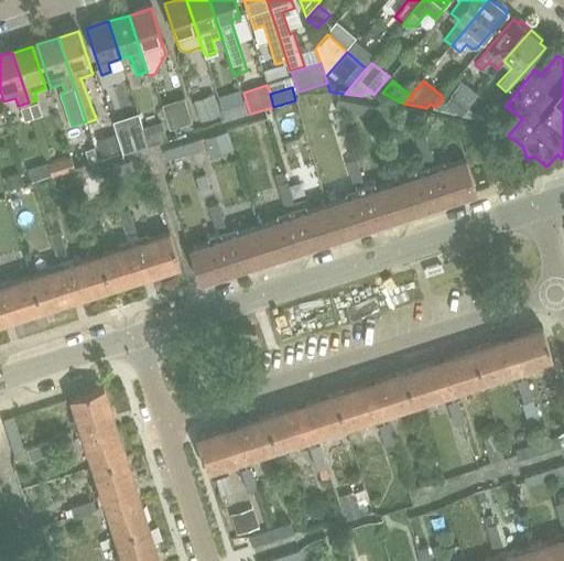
[(444,104),(441,101),(434,107),(432,110),(455,115),(456,114),(461,117),(470,105),(454,92),(444,104)]
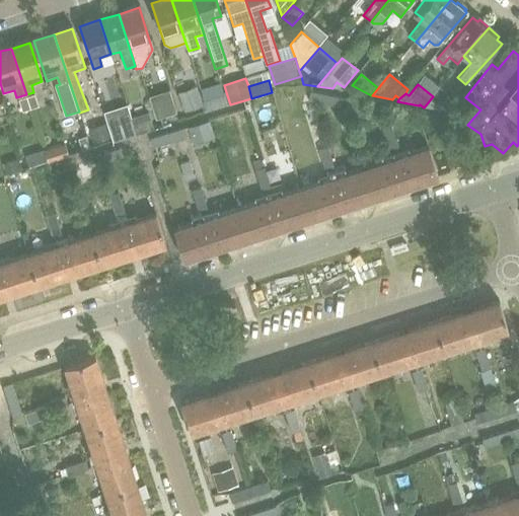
[(178,94),(184,114),(203,107),(196,88),(178,94)]
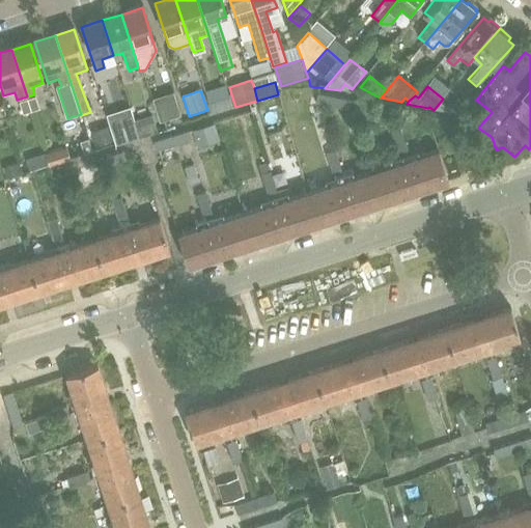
[(337,109),(350,112),(352,102),(317,94),(315,106),(322,107),(326,119),(339,115),(337,109)]
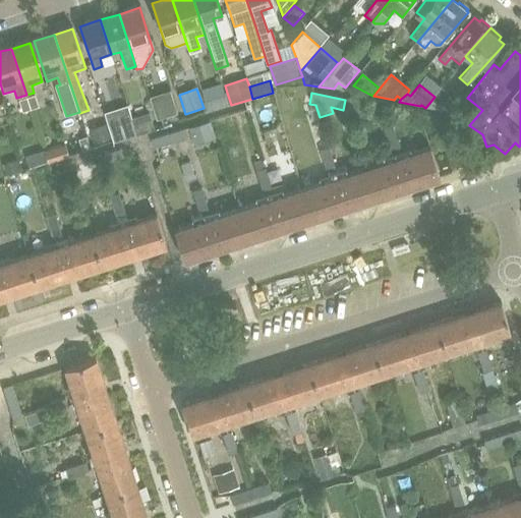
[(223,94),(203,100),(208,113),(227,106),(223,94)]
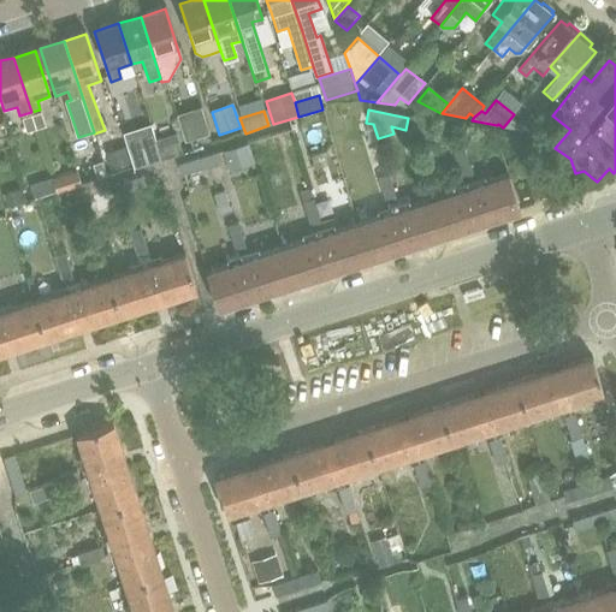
[(182,118),(189,141),(209,135),(202,112),(182,118)]
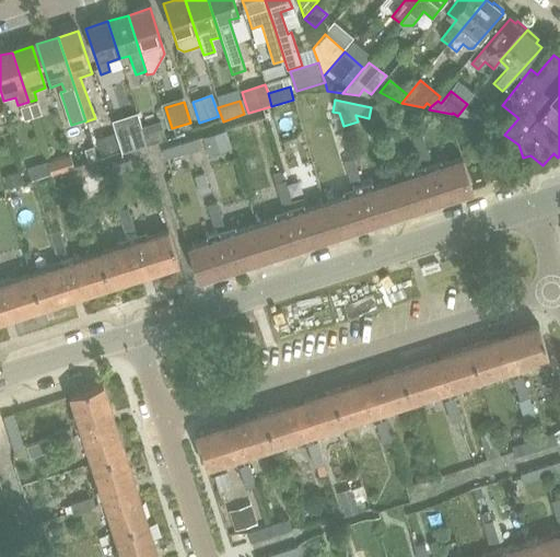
[(28,105),(33,118),(42,116),(37,103),(28,105)]
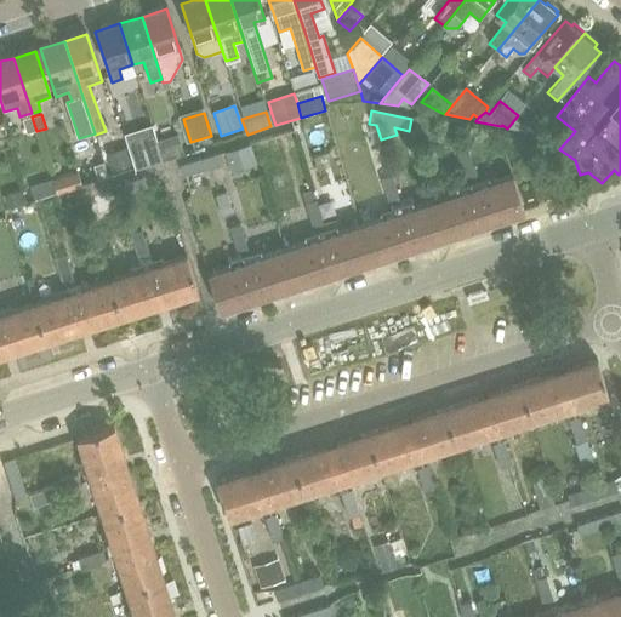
[(36,131),(32,116),(22,120),(27,135),(36,131)]
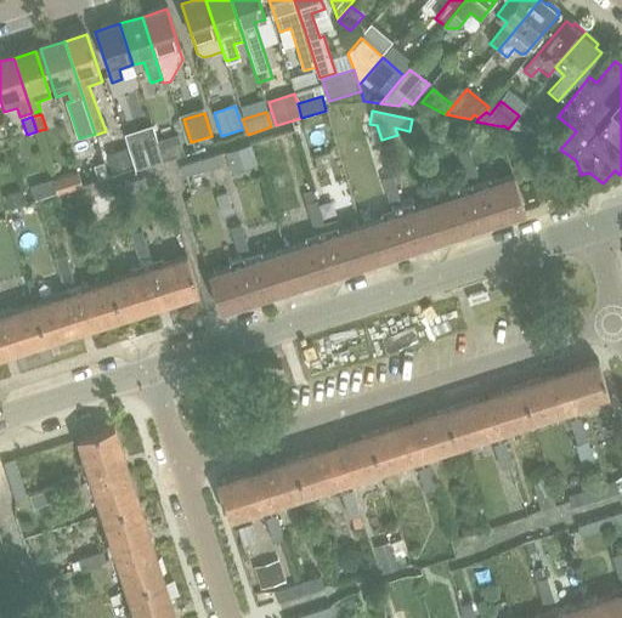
[(527,128),(539,136),(548,125),(536,117),(527,128)]
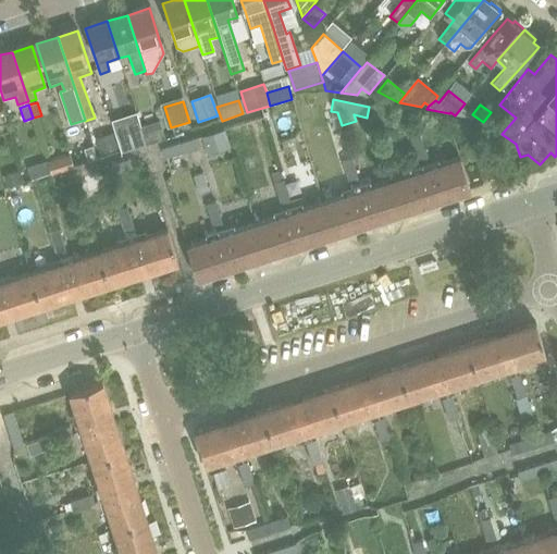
[(122,152),(147,145),(141,127),(137,117),(130,119),(134,130),(116,135),(122,152)]
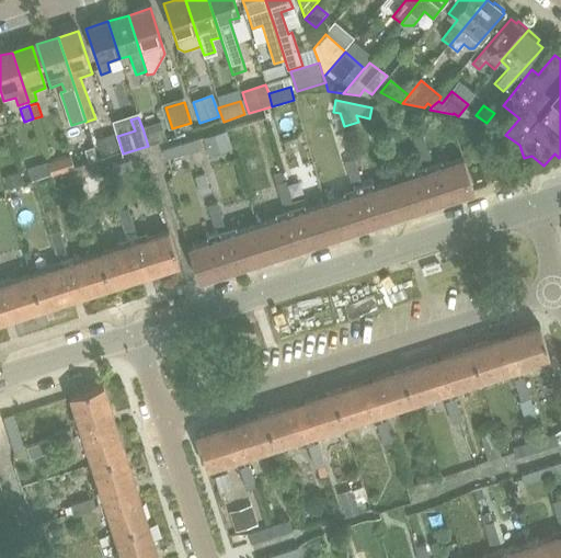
[(161,123),(142,128),(148,146),(167,140),(161,123)]
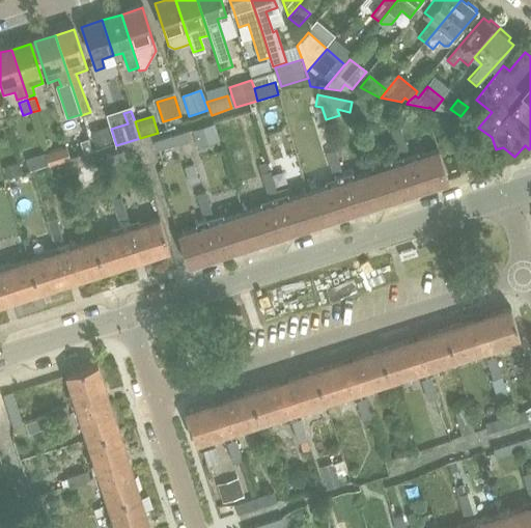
[(387,123),(397,155),(407,151),(397,120),(387,123)]
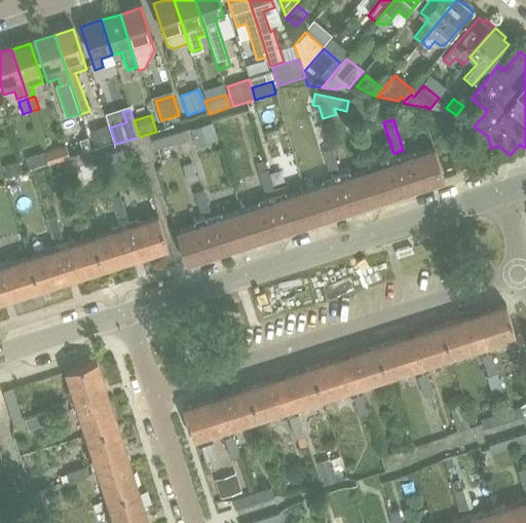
[(212,122),(190,129),(195,146),(217,139),(212,122)]
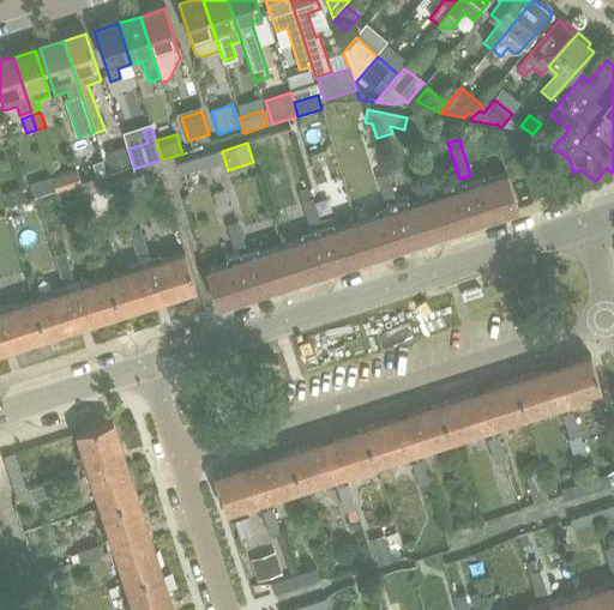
[(218,164),(216,153),(176,165),(181,176),(184,175),(218,164)]
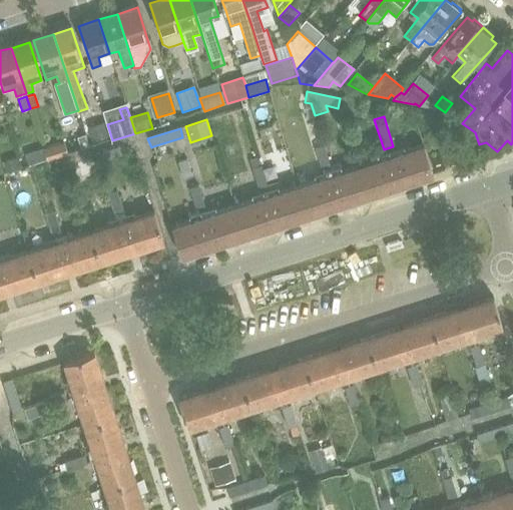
[(85,135),(77,137),(80,150),(89,148),(85,135)]
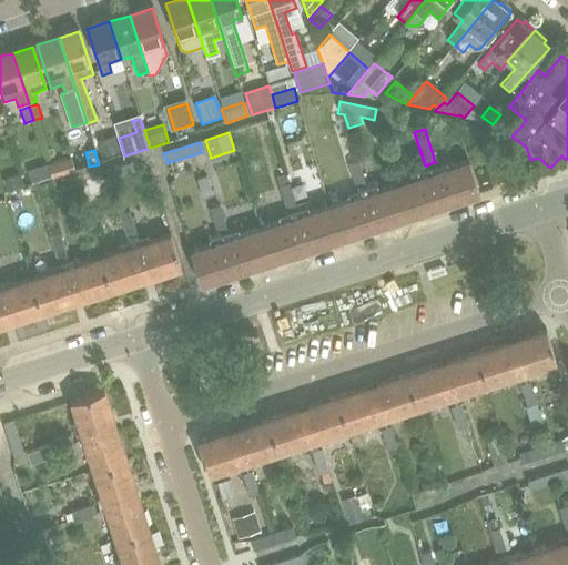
[(71,158),(48,167),(52,179),(75,171),(71,158)]
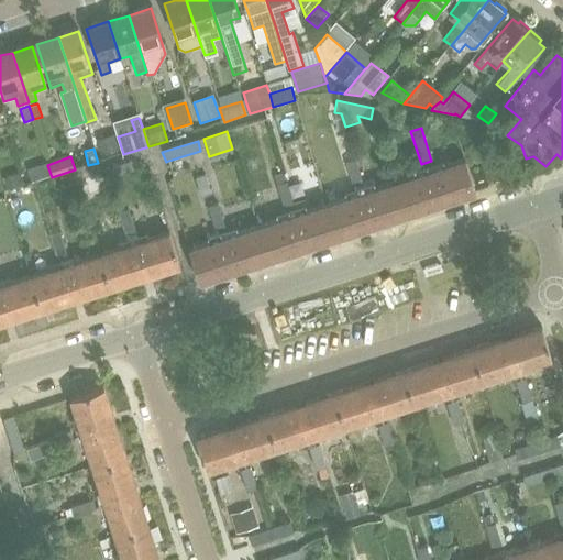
[(345,163),(352,185),(362,183),(355,161),(345,163)]
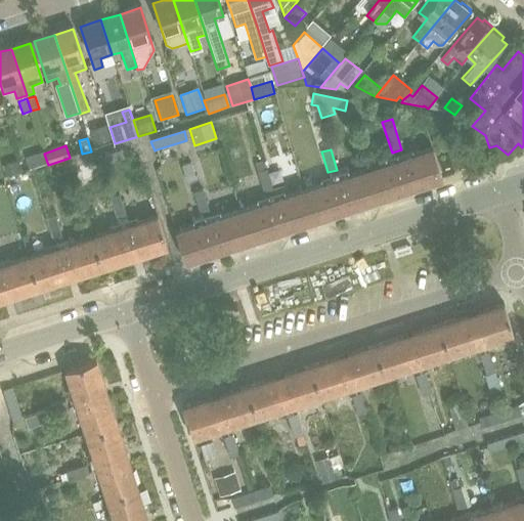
[(380,201),(444,180),(434,149),(369,171),(380,201)]
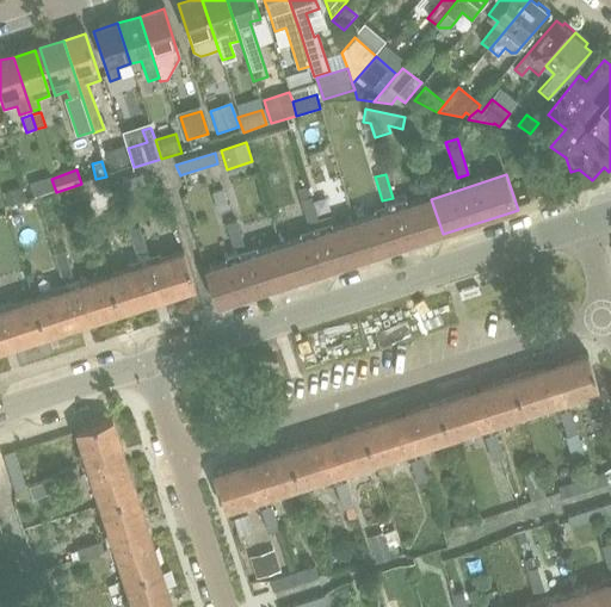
[(119,181),(123,193),(141,189),(139,177),(119,181)]
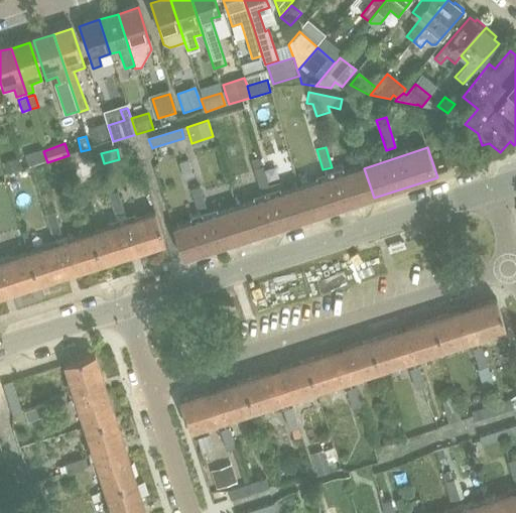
[(18,159),(3,163),(6,174),(21,170),(18,159)]
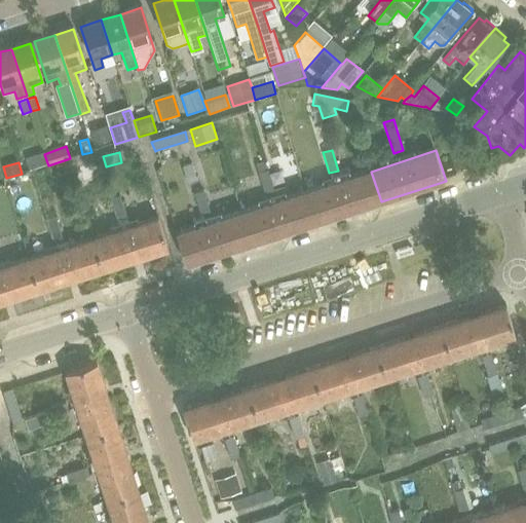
[(77,171),(78,172),(81,185),(84,194),(102,189),(95,165),(94,166),(77,171)]
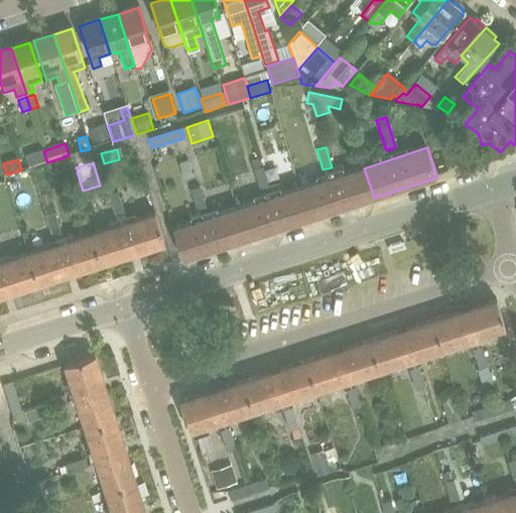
[(187,162),(178,165),(183,181),(192,179),(187,162)]
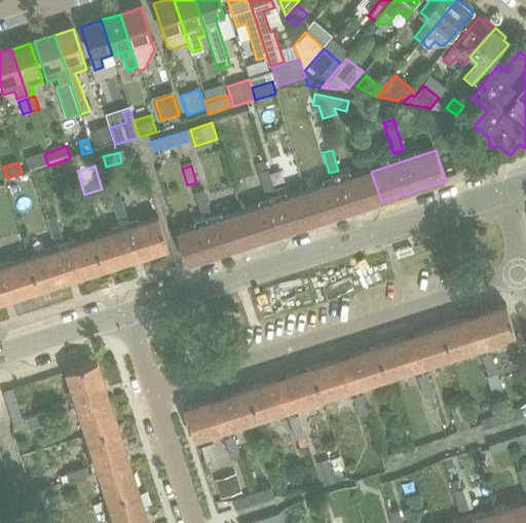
[(259,174),(265,194),(274,191),(268,171),(259,174)]
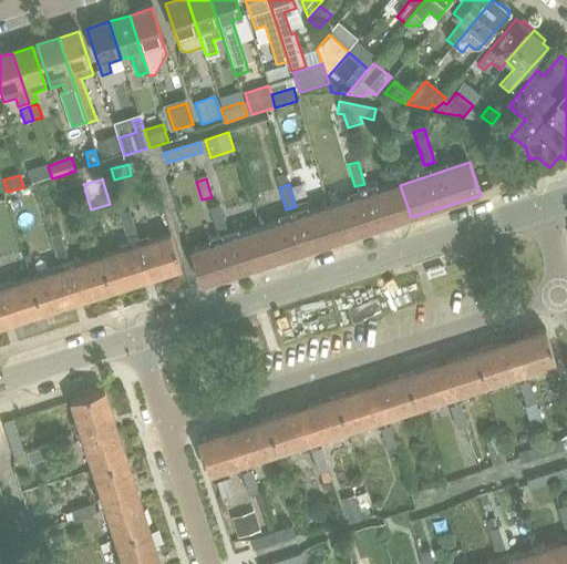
[(341,239),(411,217),(400,185),(330,207),(341,239)]
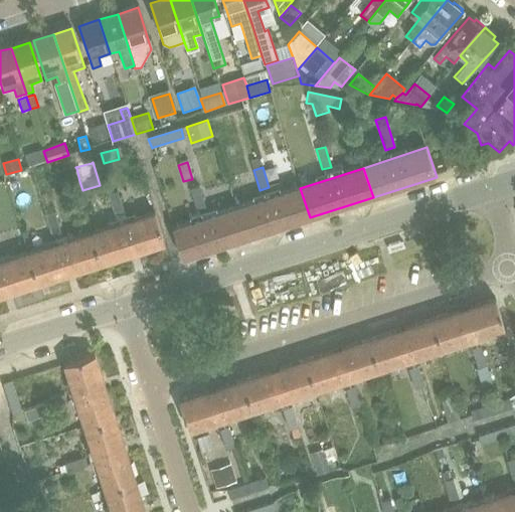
[(205,207),(199,188),(190,190),(196,210),(205,207)]
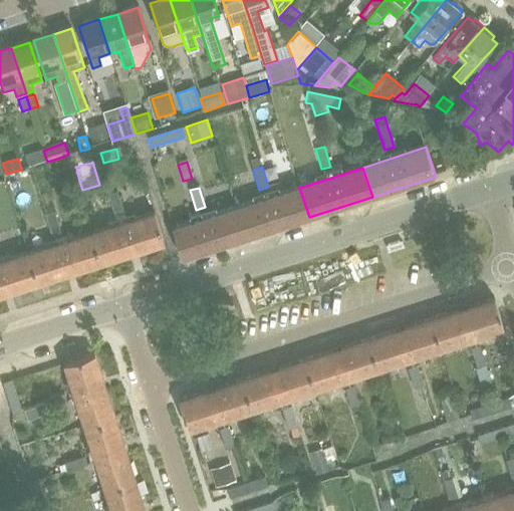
[(246,238),(309,217),(299,188),(237,208),(246,238)]
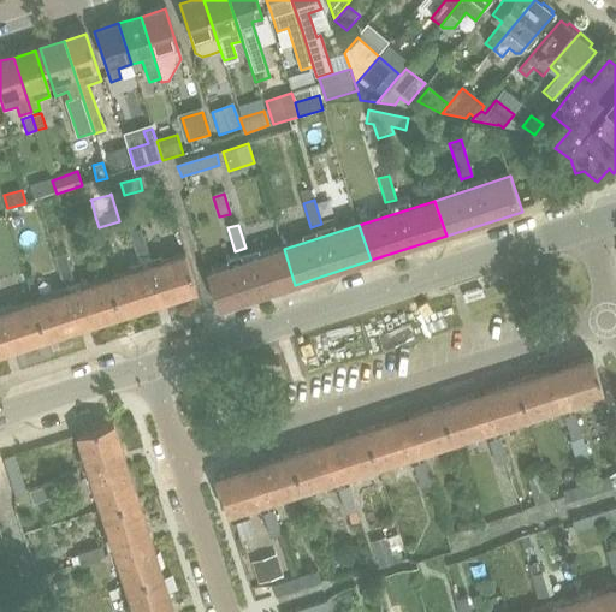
[(130,233),(137,257),(148,254),(140,230),(130,233)]
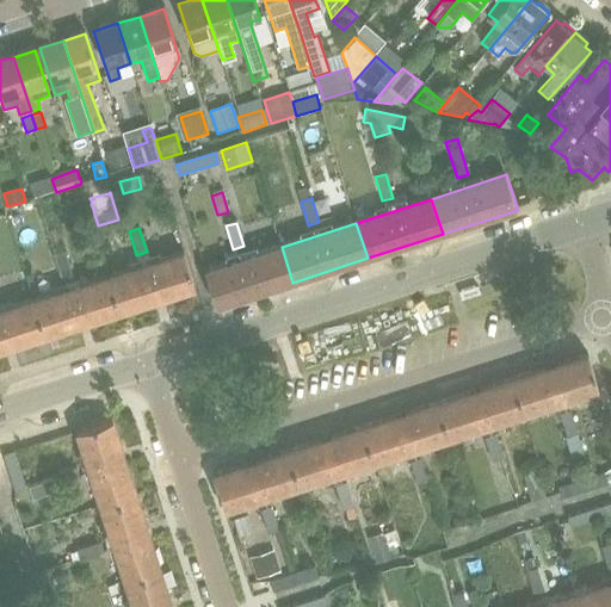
[(292,283),(282,247),(205,272),(217,307),(292,283)]
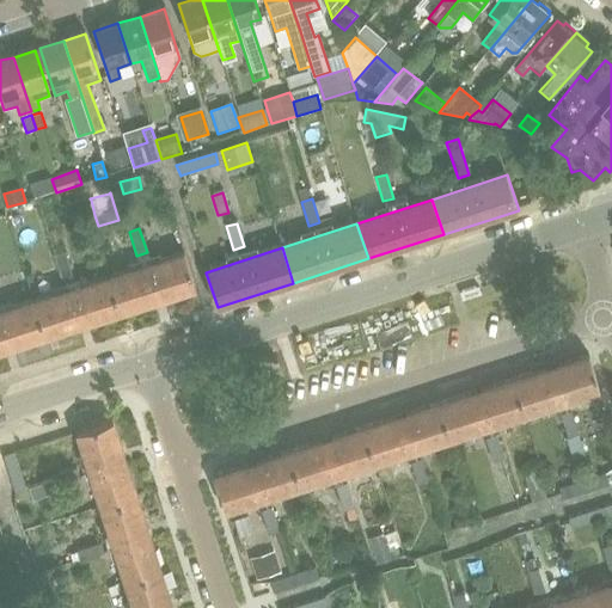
[(54,256),(61,281),(72,277),(65,252),(54,256)]
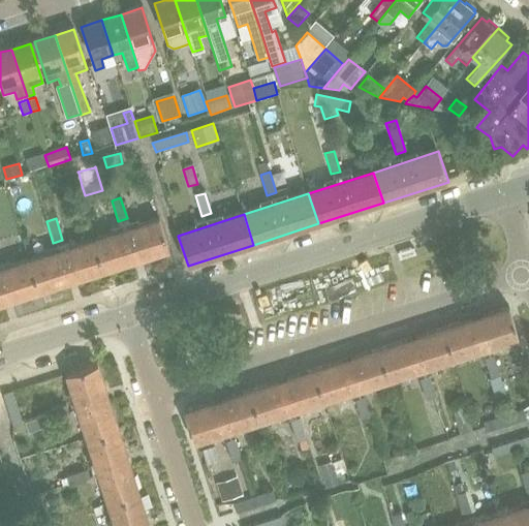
[(160,220),(96,240),(105,271),(169,250),(160,220)]
